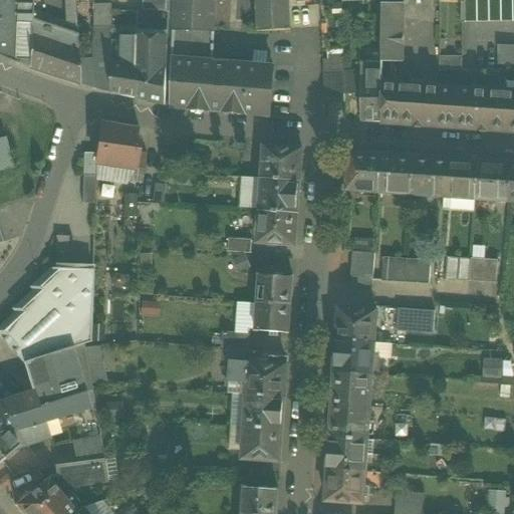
[(16,0),(0,0),(0,56),(14,63),(15,23),(16,0)]
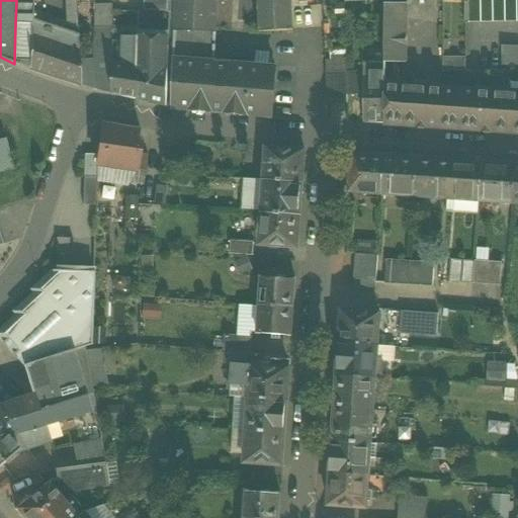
[(16,0),(15,23),(30,23),(30,19),(30,11),(30,0),(16,0)]
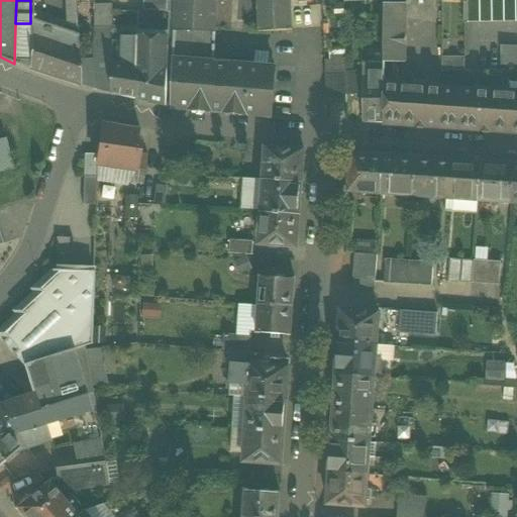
[(30,11),(30,19),(77,35),(75,0),(64,0),(65,22),(30,11)]
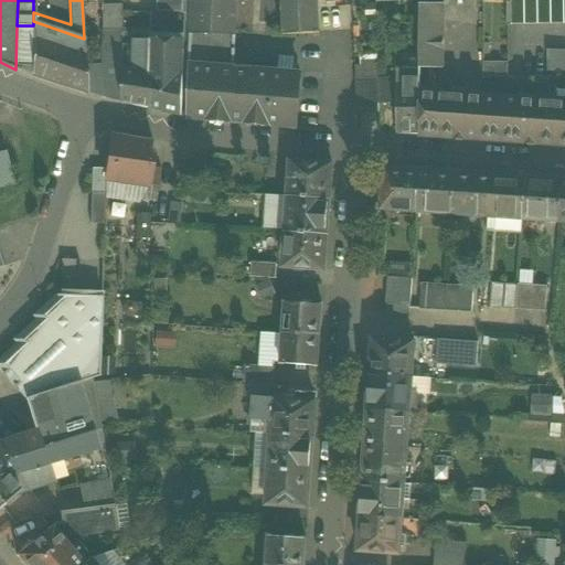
[(157,0),(157,11),(182,12),(182,0),(157,0)]
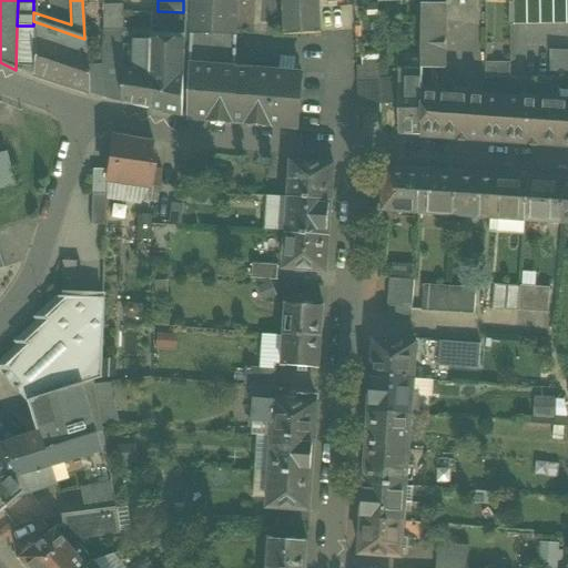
[(192,13),(192,0),(183,0),(183,12),(192,13)]
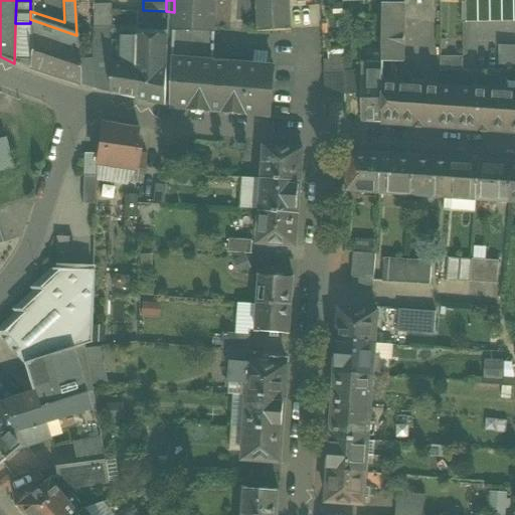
[(174,30),(214,31),(215,0),(174,0),(174,12),(174,30)]
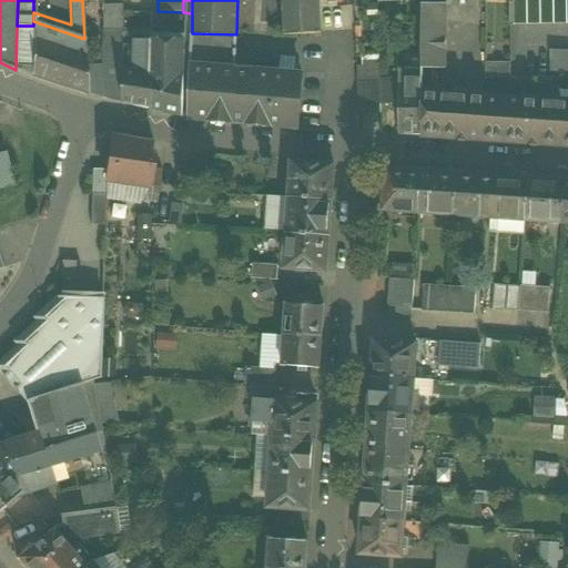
[(321,32),(320,0),(284,0),(286,34),(321,32)]
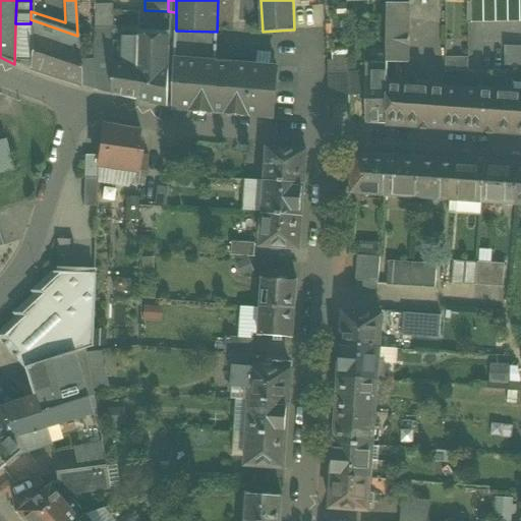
[(520,0),(471,0),(472,23),(520,21),(520,0)]
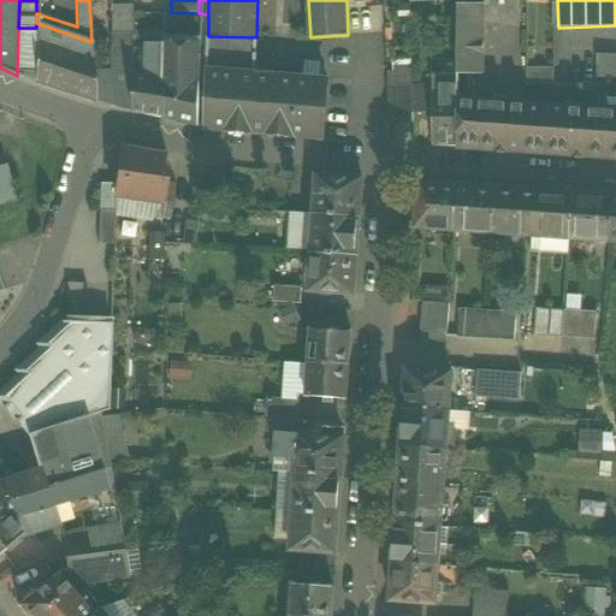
[(458,73),(483,75),(484,24),(480,17),(480,7),(480,6),(474,6),(458,5),(457,66),(457,73),(458,73)]
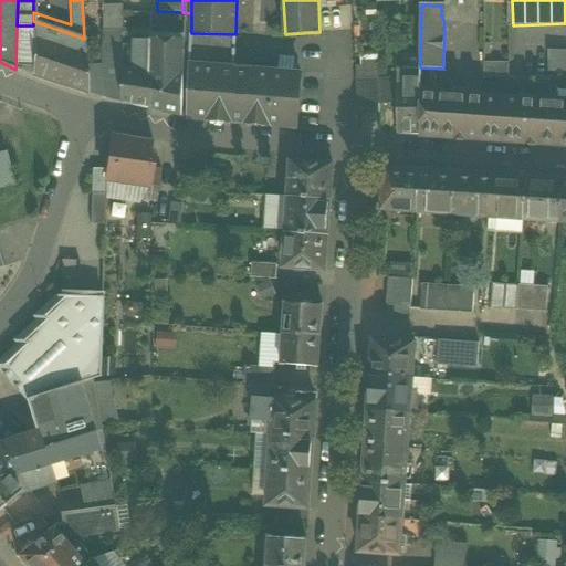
[(101,31),(124,31),(123,6),(101,6),(101,31)]
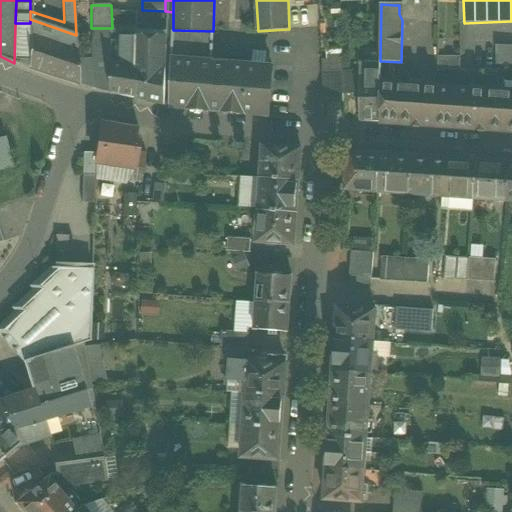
[(28,68),(79,84),(77,59),(77,51),(76,35),(30,19),(30,23),(28,68)]
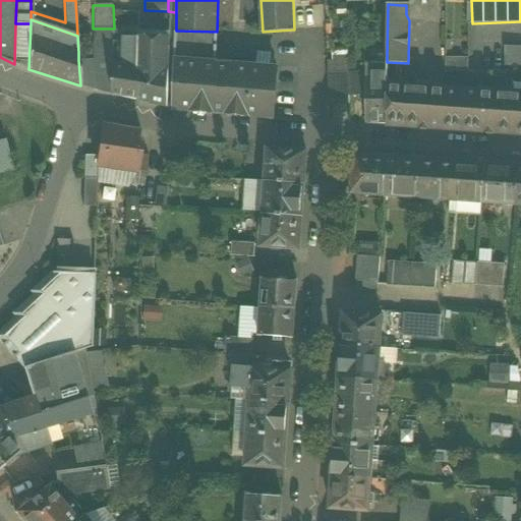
[(15,23),(14,64),(29,69),(31,23),(15,23)]
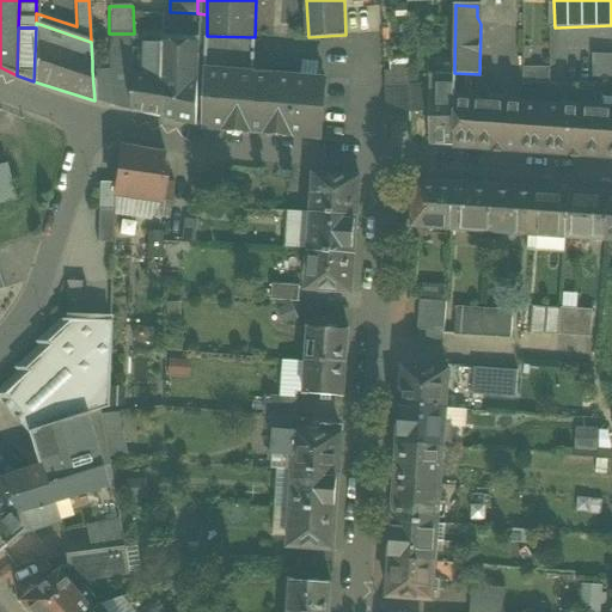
[(109,34),(110,57),(134,56),(134,34),(109,34)]
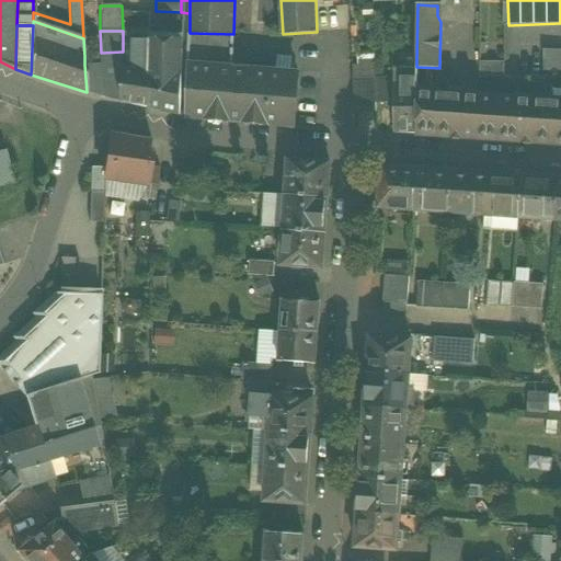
[(133,70),(148,71),(149,39),(150,33),(149,33),(134,32),(134,39),(133,70)]
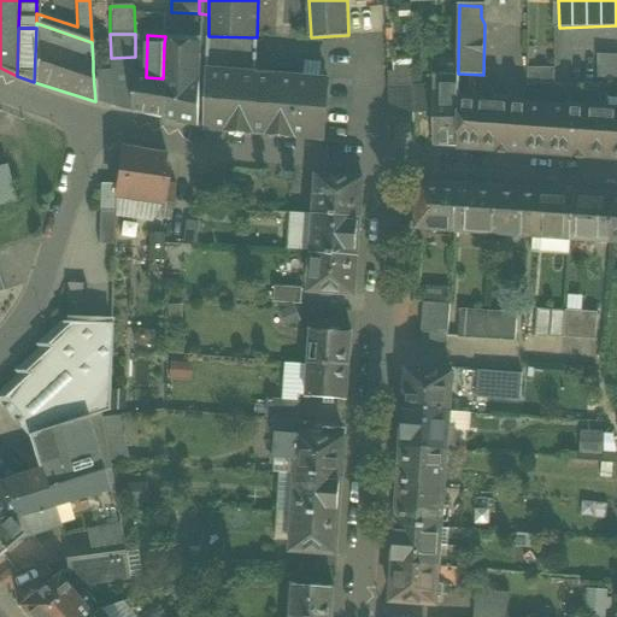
[(209,36),(207,71),(256,76),(257,37),(209,36)]
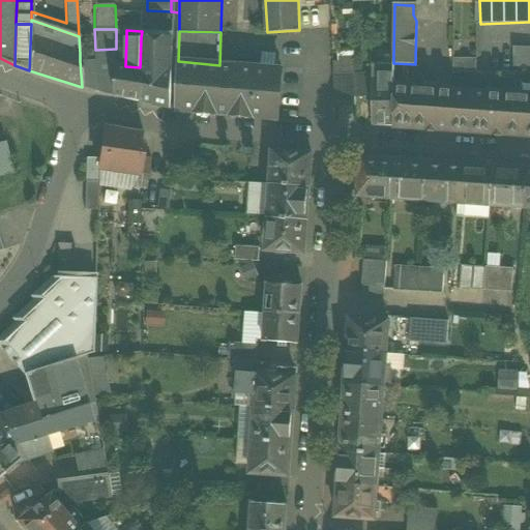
[(172,38),(141,37),(140,67),(144,67),(143,102),(171,109),(174,38),(172,38)]
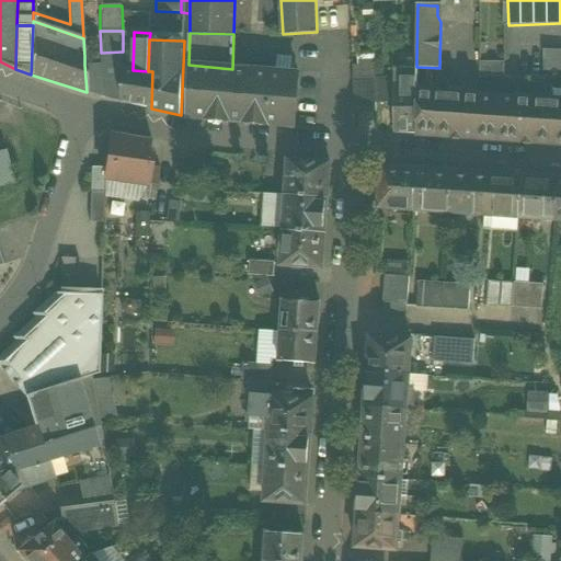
[(544,75),(560,75),(560,50),(544,52),(544,75)]
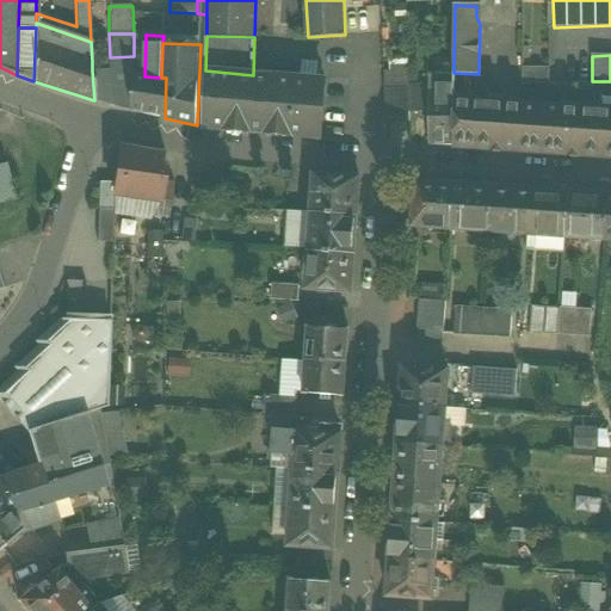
[(133,111),(134,112),(134,76),(133,76),(134,56),(110,57),(110,60),(110,69),(111,106),(133,111)]
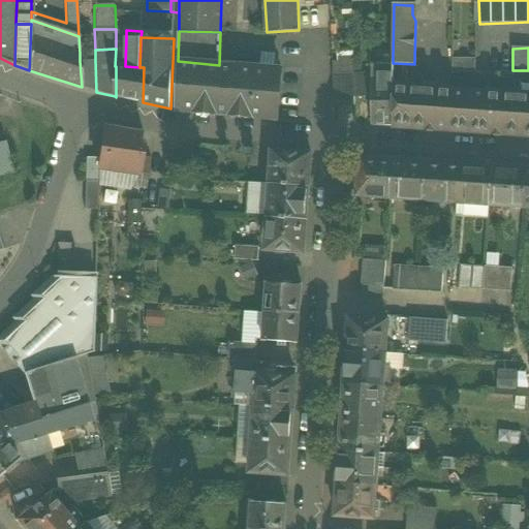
[(80,53),(80,61),(95,60),(95,52),(80,53)]
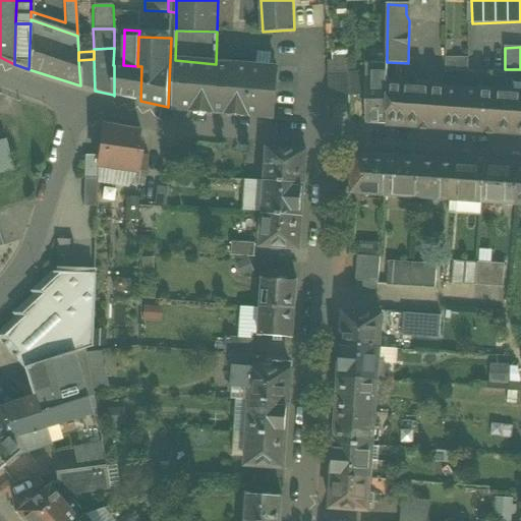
[(327,61),(328,72),(348,71),(348,51),(332,52),(332,61),(327,61)]
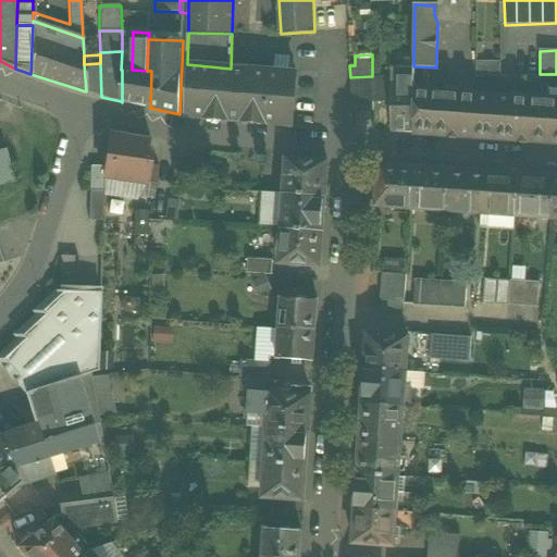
[(275,56),(274,72),(289,73),(292,57),(275,56)]
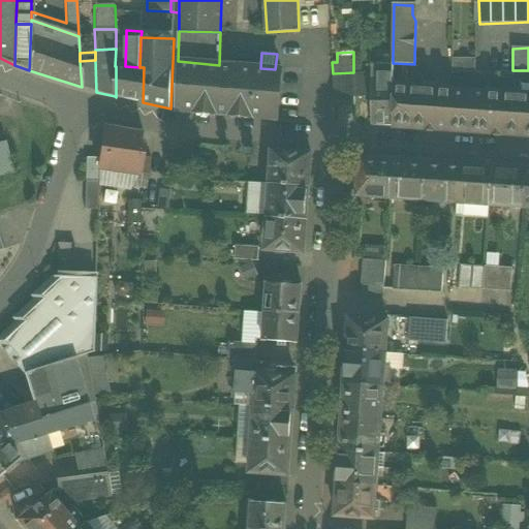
[(372,125),(392,127),(393,82),(394,82),(394,63),(393,63),(393,57),(385,57),(385,65),(371,64),(371,72),(372,97),(372,125)]
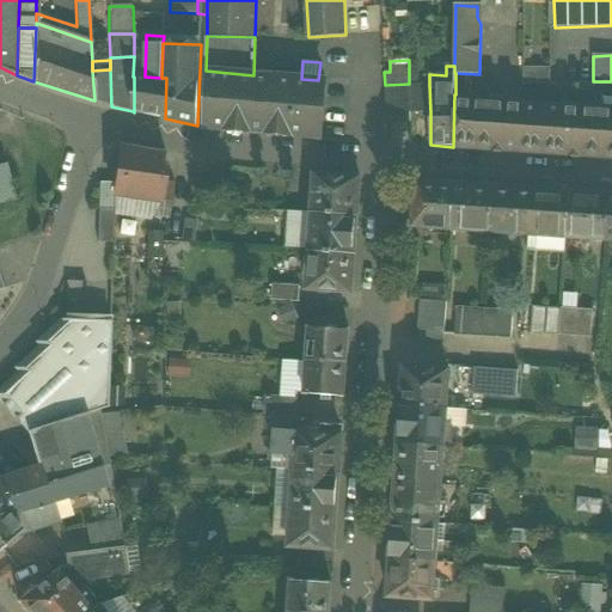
[(92,71),(95,101),(111,106),(110,69),(92,71)]
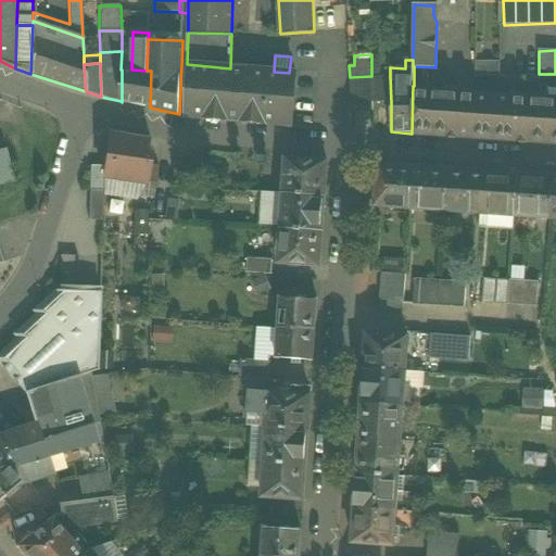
[(185,115),(227,119),(232,68),(230,68),(187,64),(185,115)]
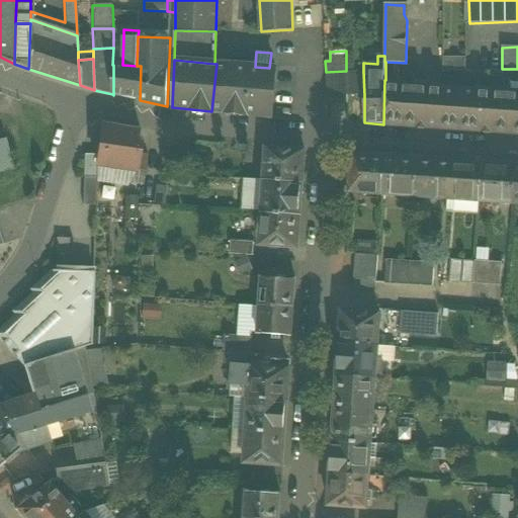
[(211,111),(226,112),(230,65),(217,64),(211,111)]
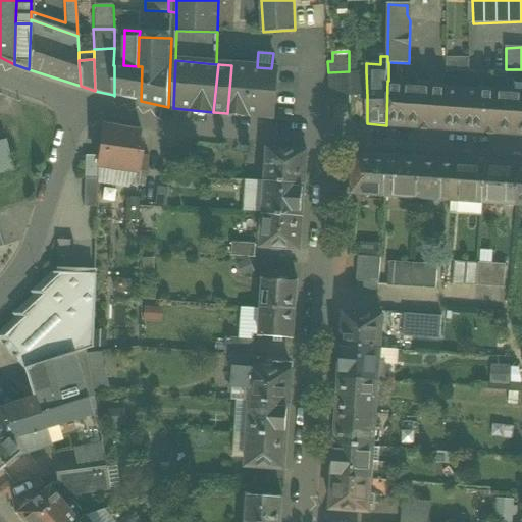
[(114,96),(141,101),(142,66),(138,66),(123,65),(114,65),(114,96)]
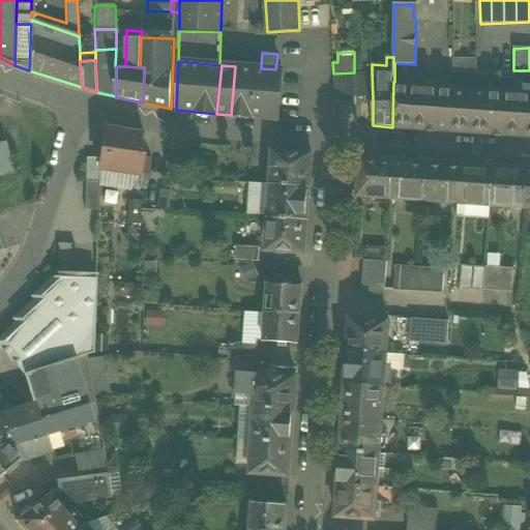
[(261,68),(235,66),(231,115),(275,119),(277,119),(282,70),(275,69),(261,68)]
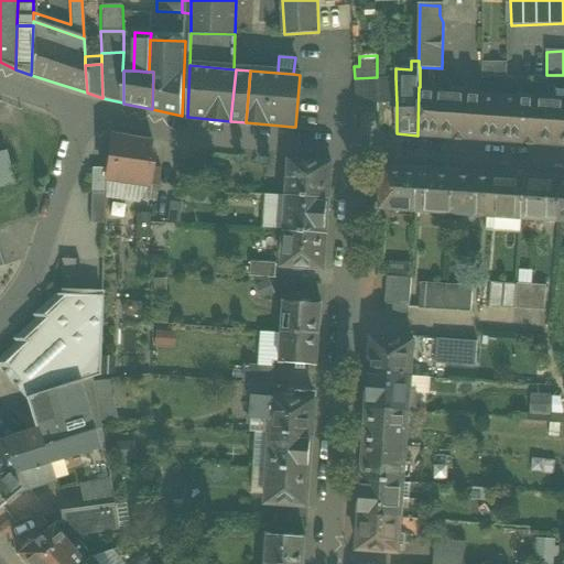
[(355,78),(356,114),(378,112),(378,105),(377,77),(355,78)]
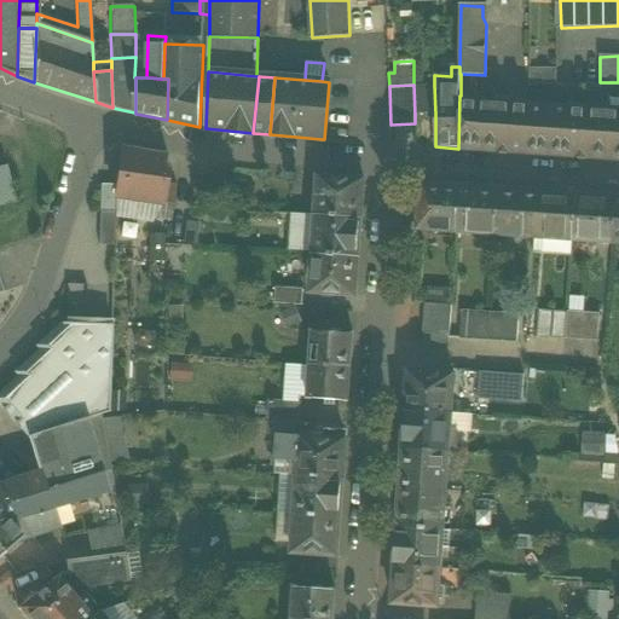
[(434,85),(414,85),(415,115),(435,114),(434,85)]
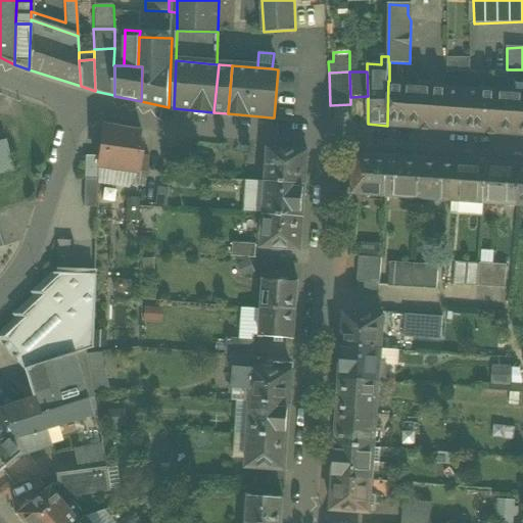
[(387,126),(431,129),(434,87),(418,86),(417,87),(408,86),(405,83),(389,81),(388,81),(387,126)]
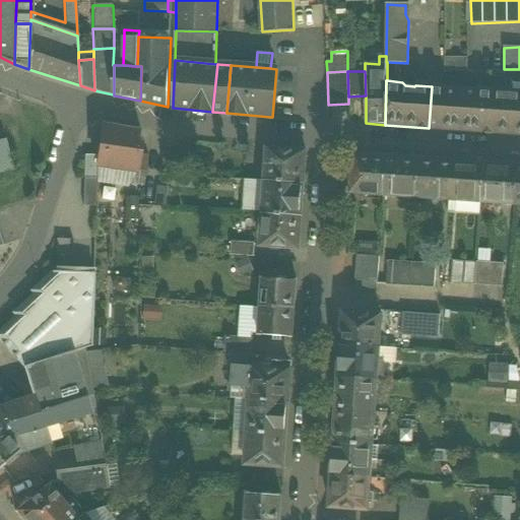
[(429,128),(441,129),(444,89),(442,87),(432,86),(429,128)]
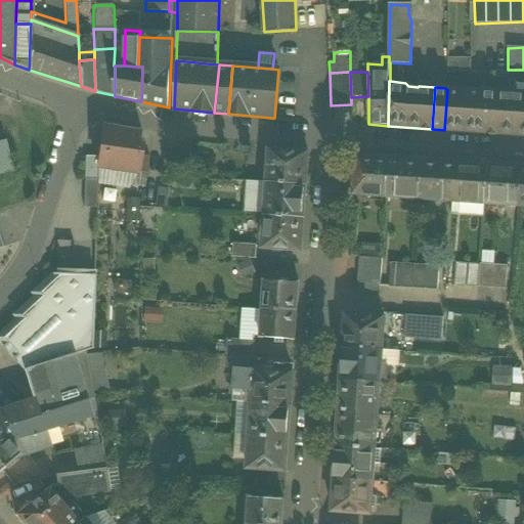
[(483,93),(447,90),(444,130),(523,135),(523,93),(511,93),(508,94),(500,94),(498,92),(485,91),(483,93)]
